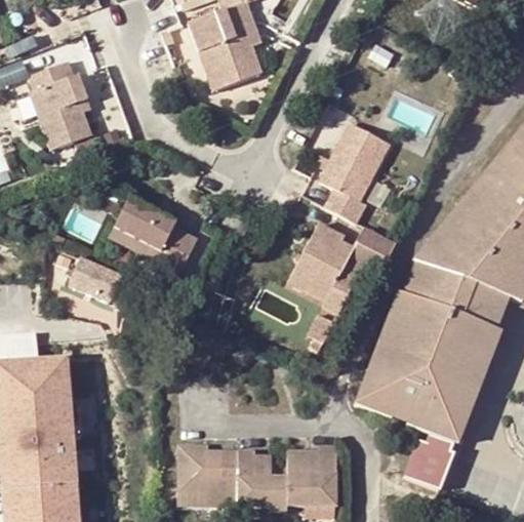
[(216,0),(220,9),(187,23),(203,68),(223,61),(230,78),(256,68),(248,47),(241,26),(250,23),(244,3),(252,0),(216,0)]
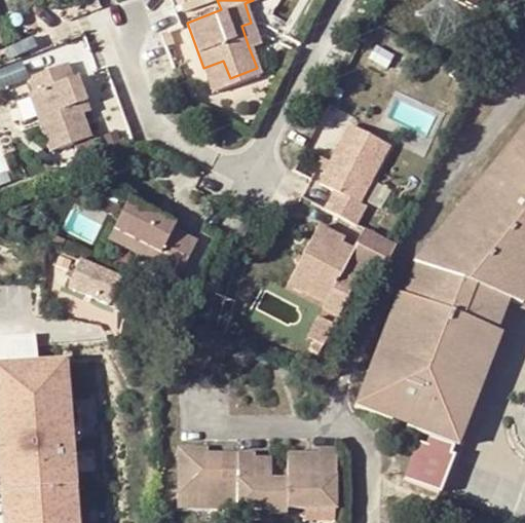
[(249,47),(259,43),(251,23),(241,26),(249,47)]
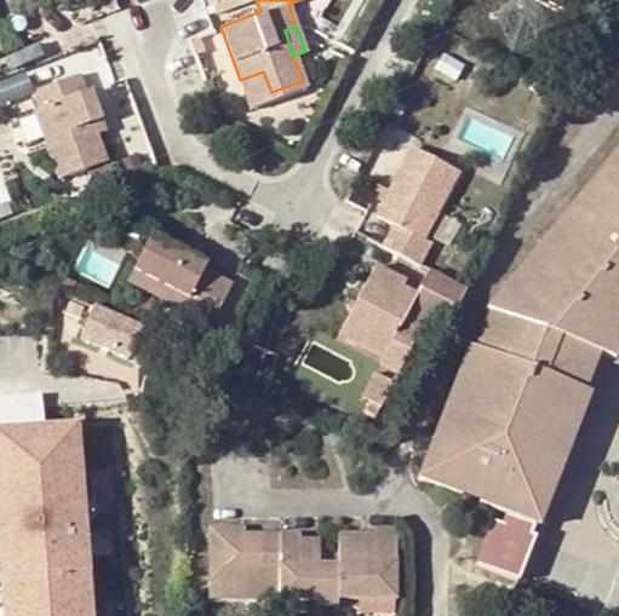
[(98,132),(93,119),(103,116),(91,86),(85,88),(78,70),(32,88),(39,105),(34,107),(62,177),(109,157),(98,132)]
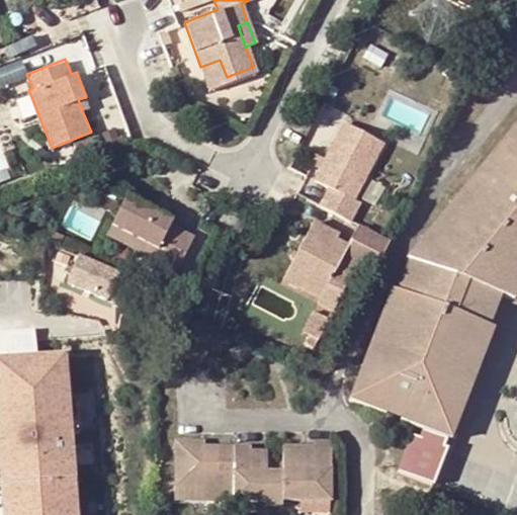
[(220,60),(200,67),(208,89),(254,72),(253,67),(227,77),(220,60)]
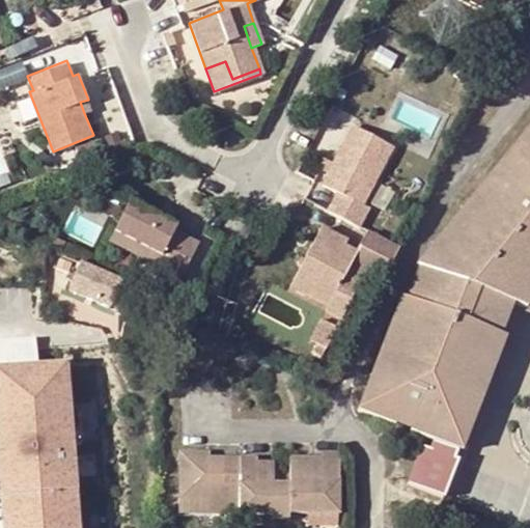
[(84,113),(92,110),(88,100),(80,102),(84,113)]
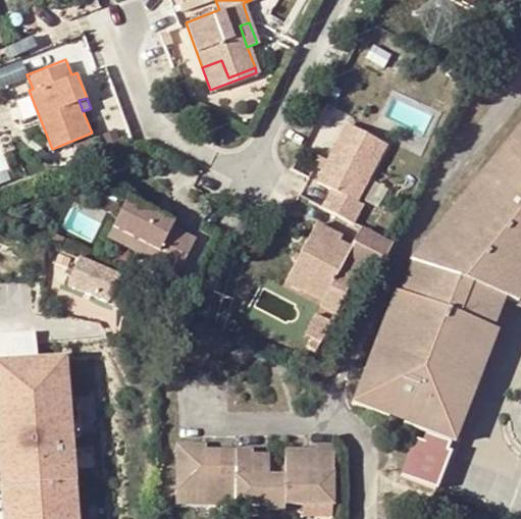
[(467,188),(409,259),(410,260),(504,296),(518,301),(520,297),(520,121),(487,163),(490,166),(470,190),(467,188)]
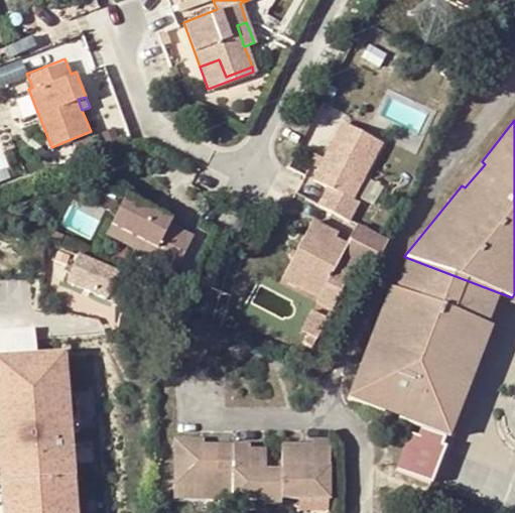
[(332,186),(322,206),(351,221),(361,202),(354,199),(384,141),(347,121),(316,178),(332,186)]
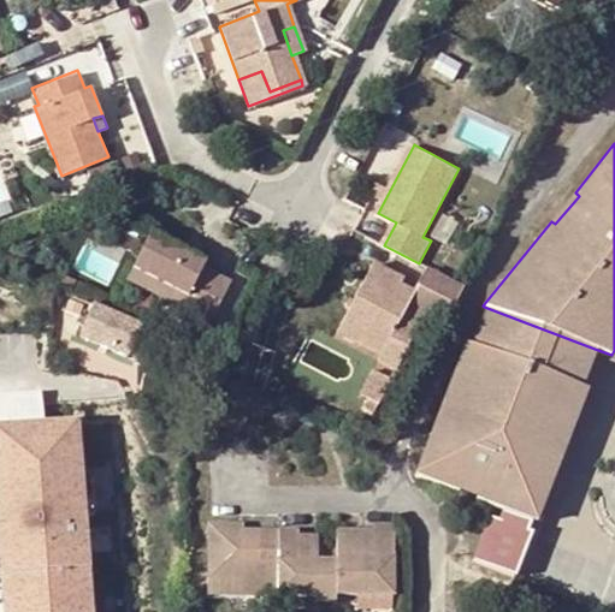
[(579,196),(575,192),(551,221),(555,224),(579,196)]
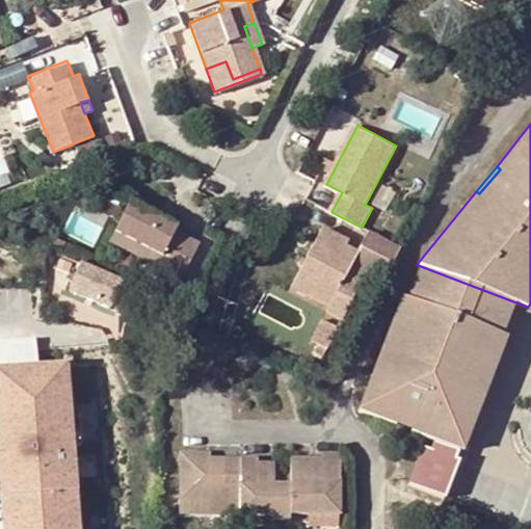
[(177,226),(130,201),(115,231),(160,254),(155,264),(181,278),(198,243),(175,231),(177,226)]
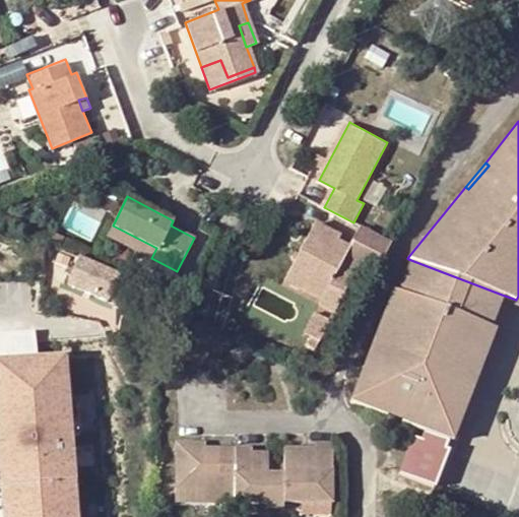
[(94,235),(101,214),(70,204),(63,225),(94,235)]
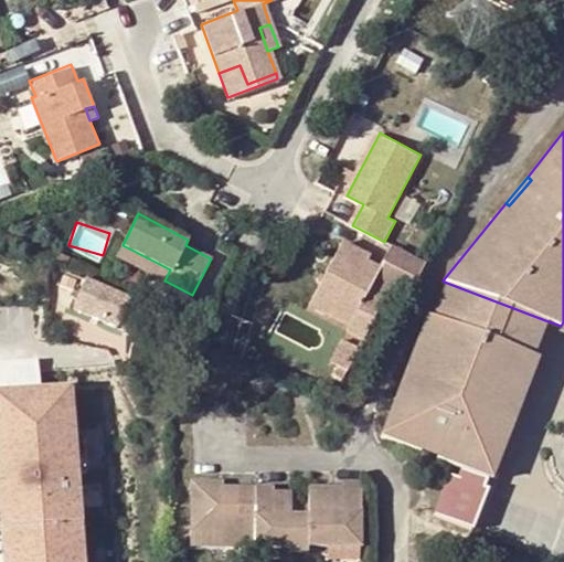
[(392,285),(411,295),(426,264),(393,246),(381,268),(366,262),(371,255),(342,241),(314,296),(355,318),(350,328),(349,331),(363,339),(392,285)]
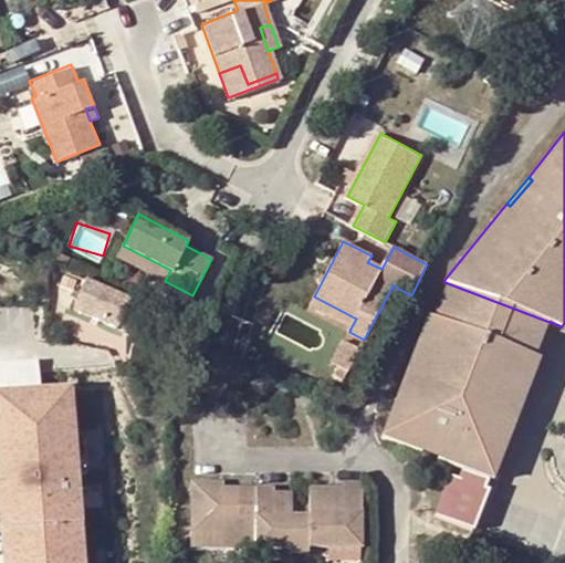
[(170,270),(123,246),(117,256),(165,281),(170,270)]
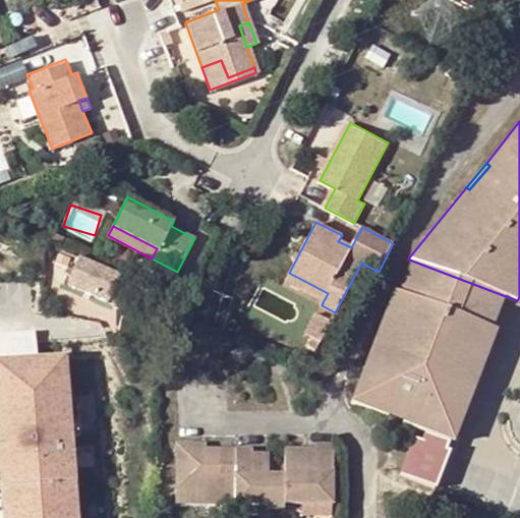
[(106,270),(71,256),(68,268),(88,275),(85,281),(101,286),(106,270)]
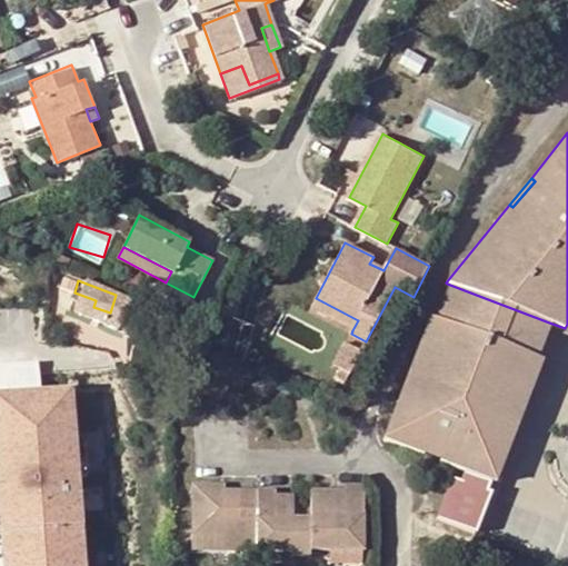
[(549,323),(447,284),(435,319),(536,358),(549,323)]
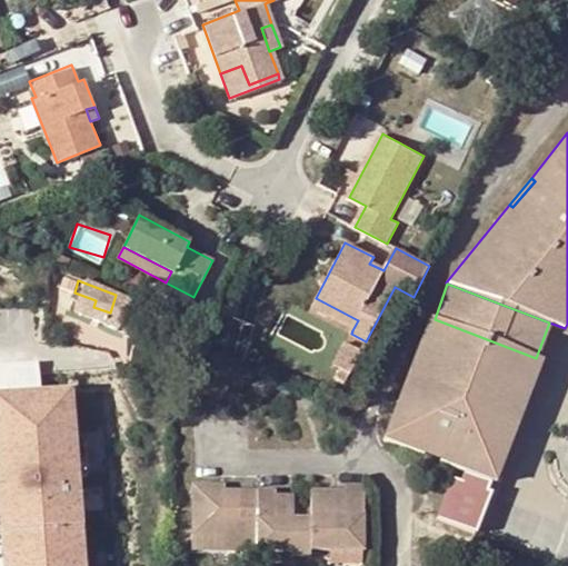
[(68,314),(90,320),(93,307),(96,300),(75,293),(68,314)]
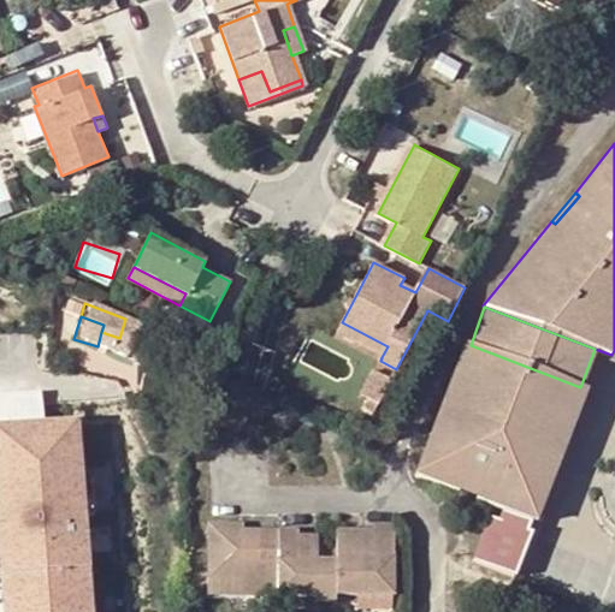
[(388,346),(342,322),(337,332),(382,357),(388,346)]
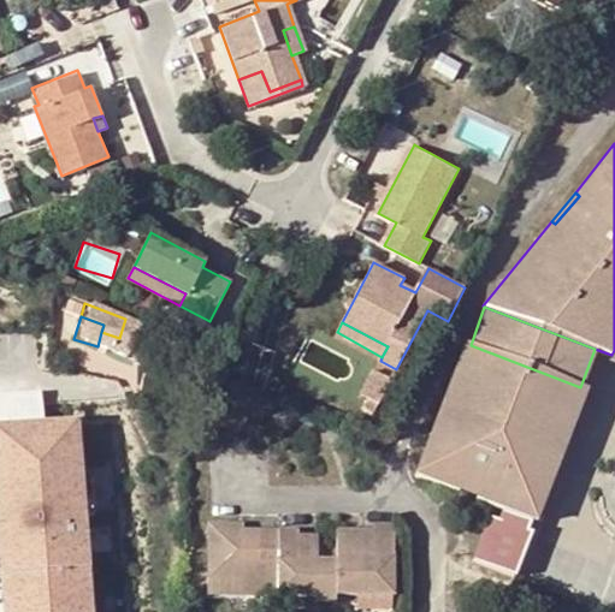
[(128,326),(124,337),(135,340),(139,331),(128,326)]
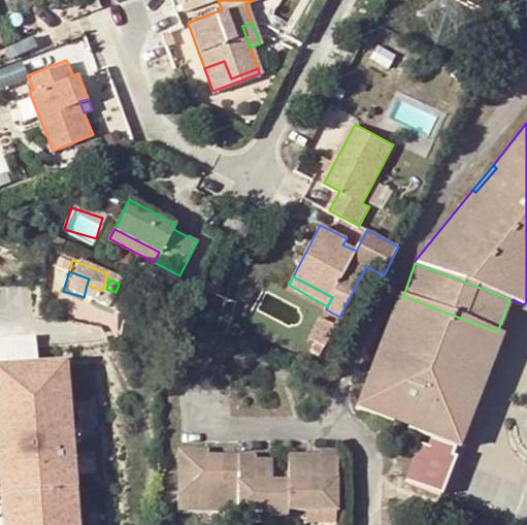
[(409,421),(407,427),(448,443),(460,447),(503,336),(497,332),(403,296),(398,294),(355,406),(392,421),(394,415),(409,421)]
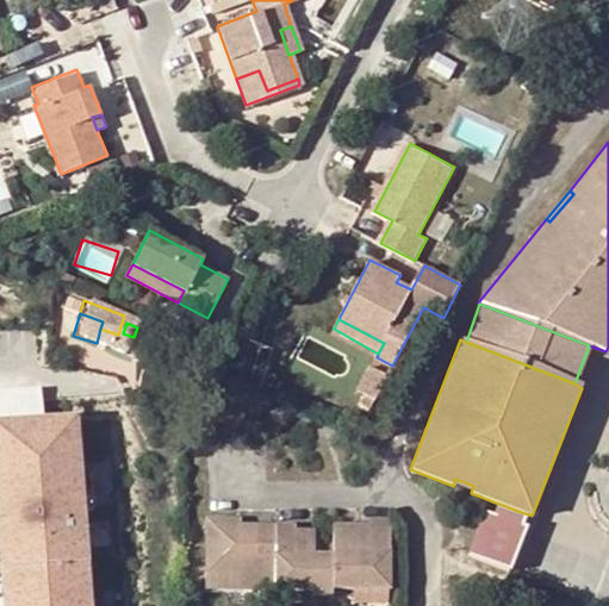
[(97,605),(81,411),(0,416),(0,541),(5,605),(97,605)]
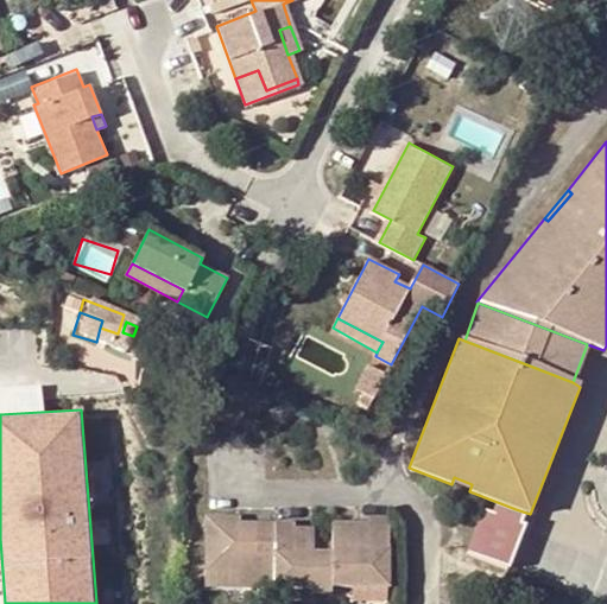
[(454,477),(451,484),(457,487),(469,491),(472,484),(454,477)]
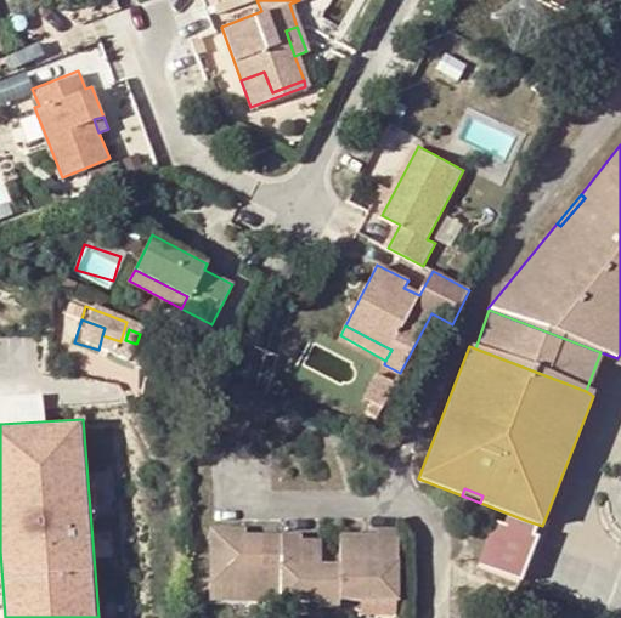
[(363,601),(397,602),(397,529),(376,529),(376,536),(376,543),(366,542),(366,536),(340,536),(340,565),(322,565),(322,548),(303,548),(303,538),(303,534),(281,534),(260,534),(260,542),(247,542),(247,534),(247,528),(210,528),(210,588),(247,588),(248,601),(281,601),(317,601),(339,601),(339,595),(363,595),(363,601)]
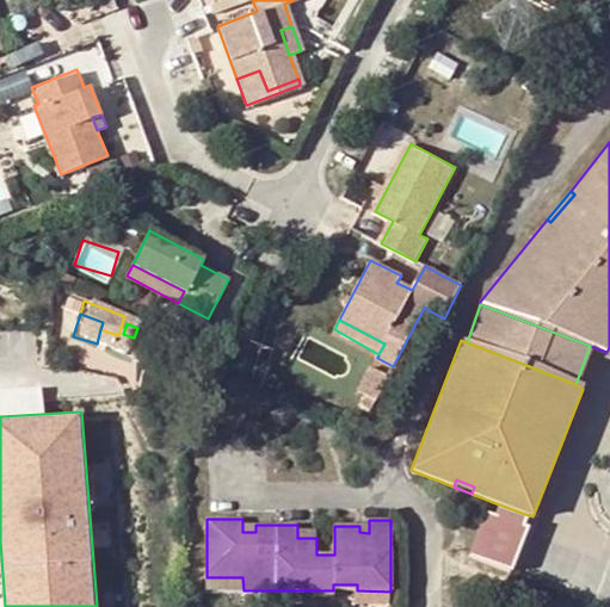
[(242,577),(207,577),(207,590),(244,590),(242,577)]
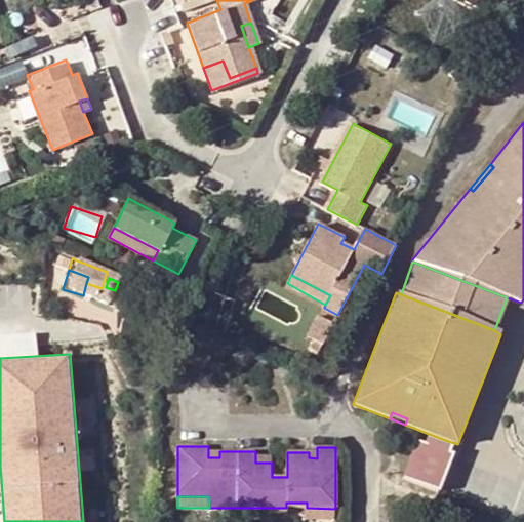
[(335,509),(307,508),(307,519),(335,519),(335,509)]
